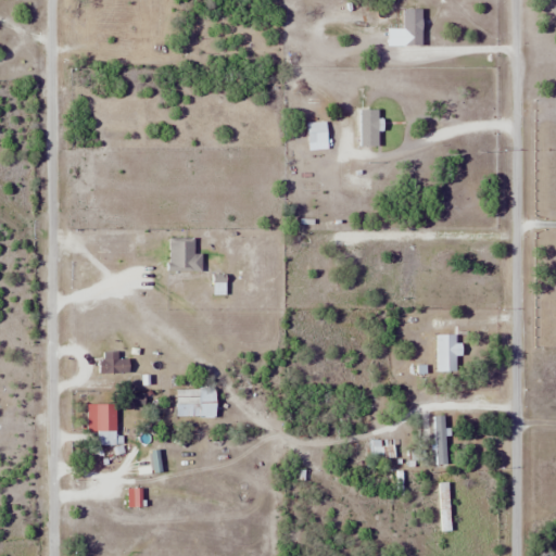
[(436,335),(436,373),(456,373),(456,335),(436,335)]
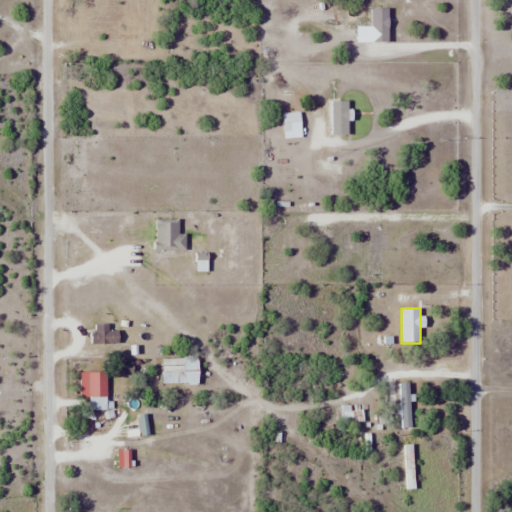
[(198,384),(198,359),(163,359),(163,384),(198,384)]
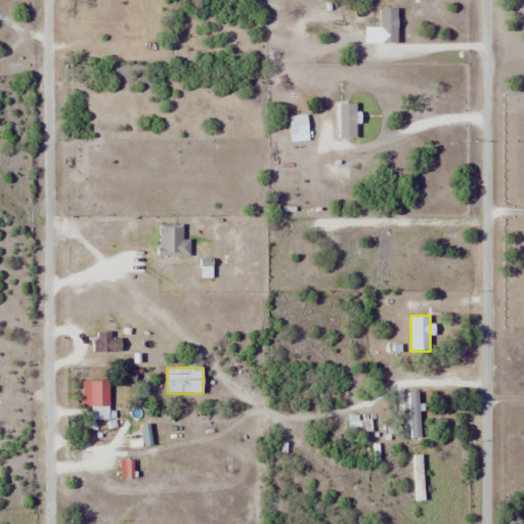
[(83,381),(83,406),(92,406),(92,419),(112,419),(112,381),(83,381)]
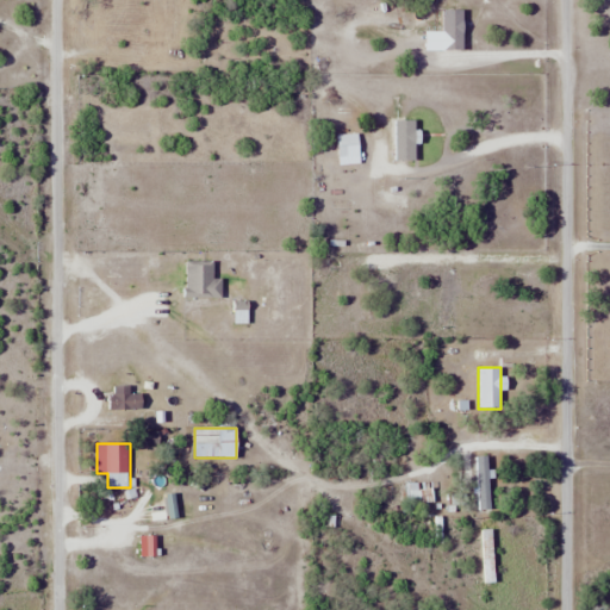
[(478,510),(490,510),(490,458),(478,458),(478,510)]
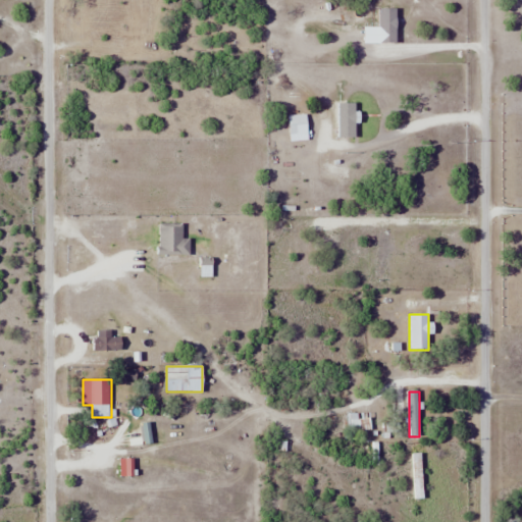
[(371,413),(348,414),(348,431),(371,431),(371,413)]
